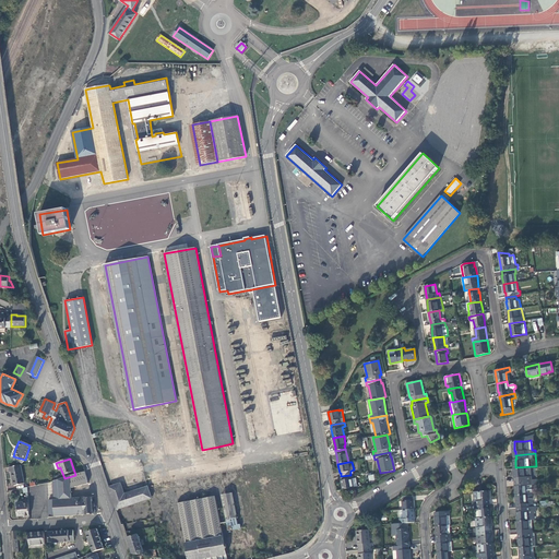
[(24,484),(21,466),(9,468),(10,473),(11,472),(12,478),(14,486),(24,484)]
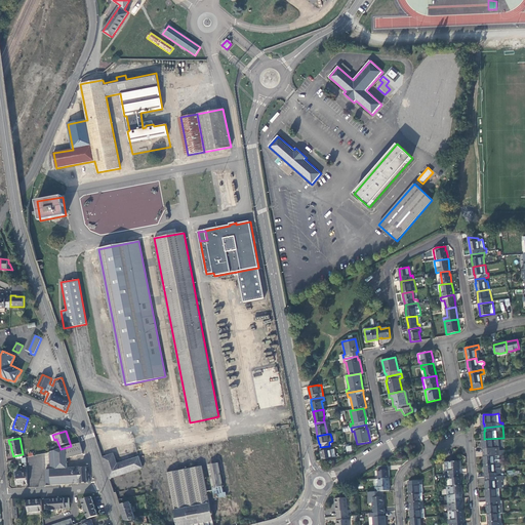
[(501,450),(500,438),(484,439),(485,446),(485,451),(494,451),(501,450)]
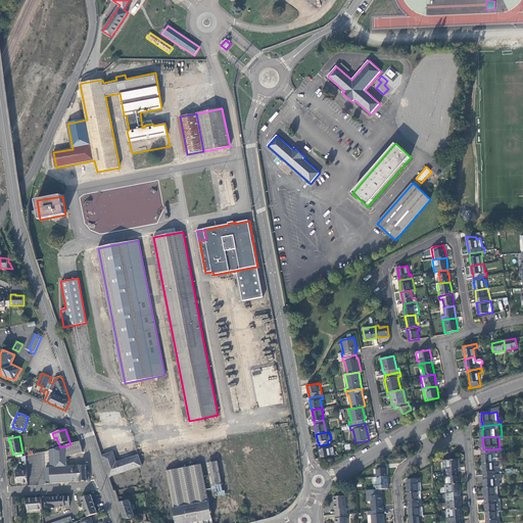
[(65,458),(82,452),(79,441),(70,444),(60,447),(49,452),(50,469),(45,469),(46,485),(87,482),(86,467),(66,468),(65,458)]
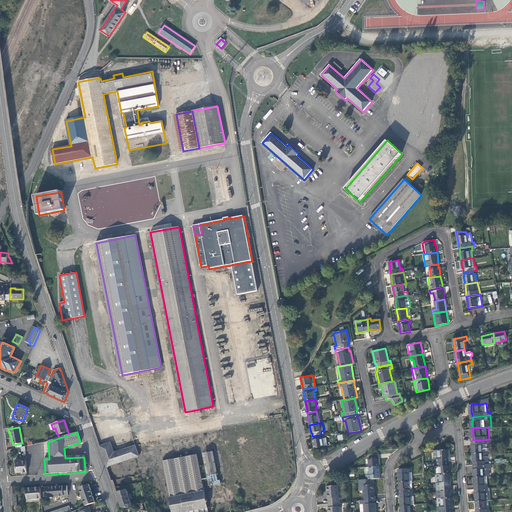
[(321,435),(312,436),(313,440),(312,440),(314,449),(324,447),(321,435)]
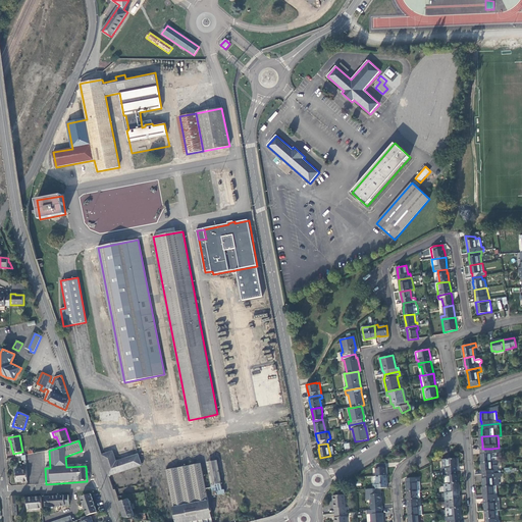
[(491,449),(482,449),(483,461),(499,461),(499,452),(503,452),(503,448),(499,448),(491,449)]
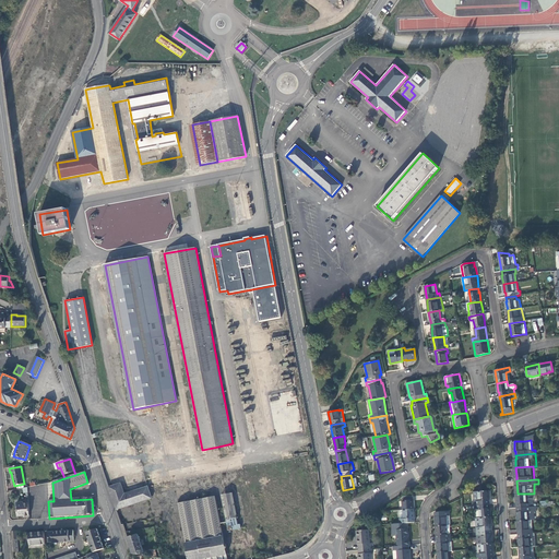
[(121,483),(109,487),(117,510),(152,498),(147,486),(126,494),(121,483)]
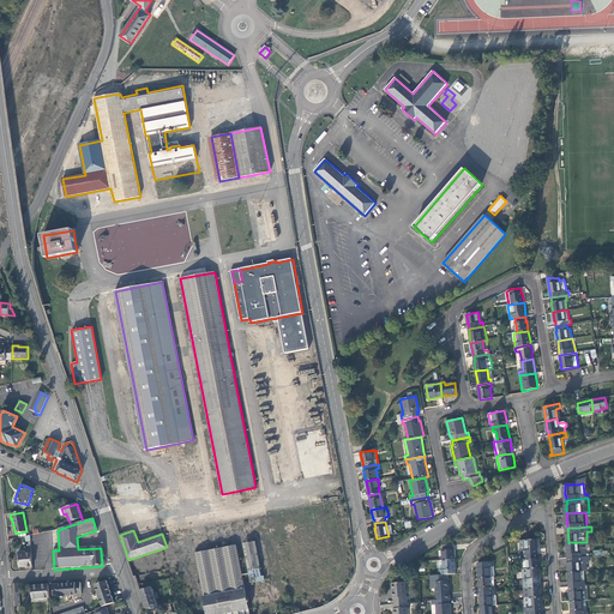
[(521,554),(524,553),(539,553),(539,548),(540,548),(539,539),(523,539),(524,549),(519,549),(521,554)]
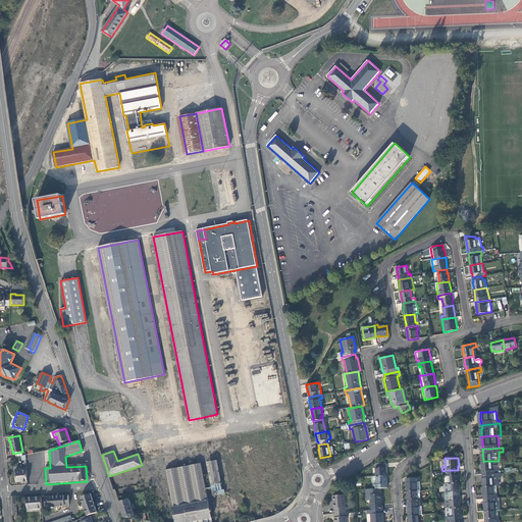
[(207,462),(212,485),(220,483),(221,483),(216,461),(207,462)]
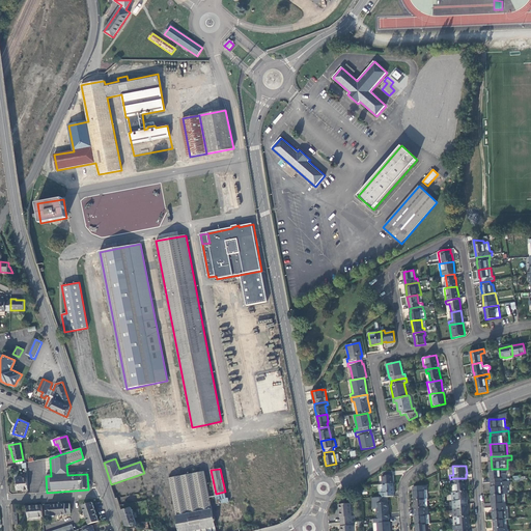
[(494,478),(494,481),(506,480),(506,477),(508,477),(507,469),(492,469),(492,473),(493,478),(494,478)]
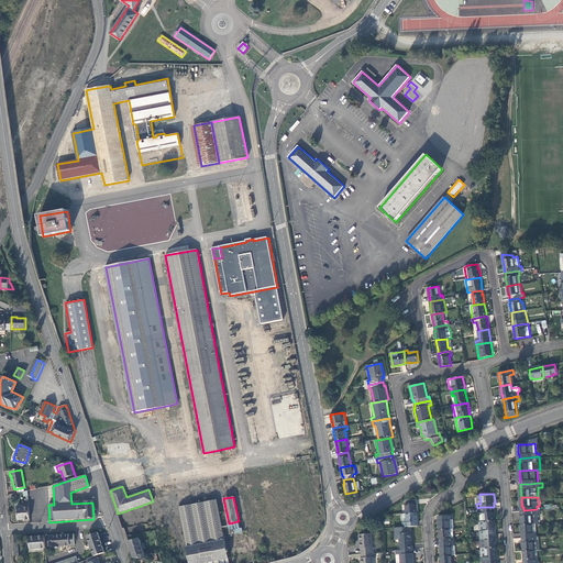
[(407,505),(407,512),(418,512),(418,506),(417,498),(407,499),(407,505)]
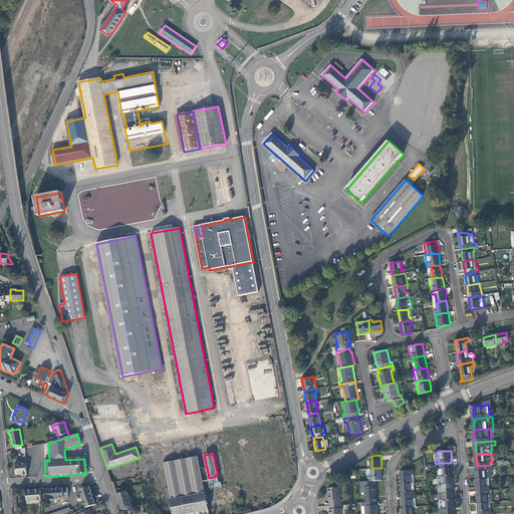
[(165,463),(174,513),(209,513),(198,457),(165,463)]
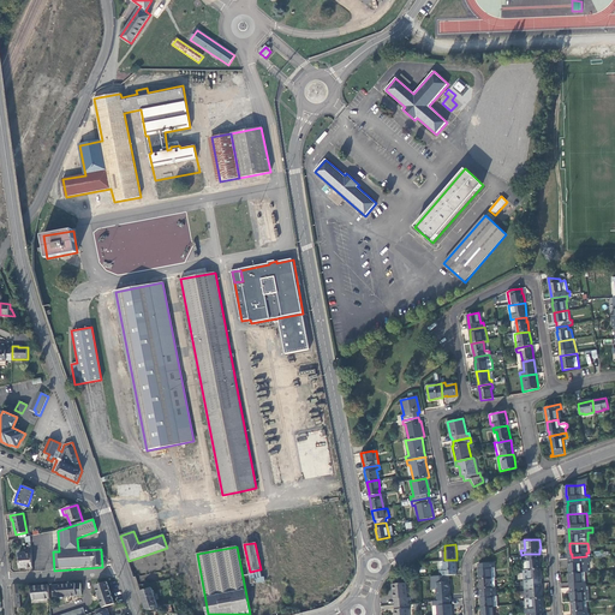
[(19,568),(33,567),(31,555),(25,555),(25,554),(18,554),(19,568)]
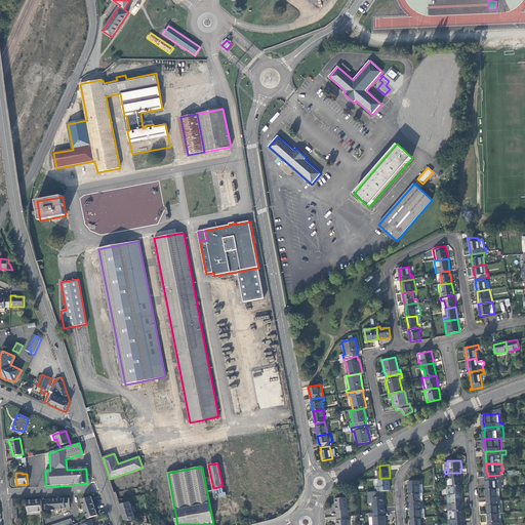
[(447,477),(448,486),(462,485),(462,479),(461,477),(460,473),(448,473),(448,477),(447,477)]
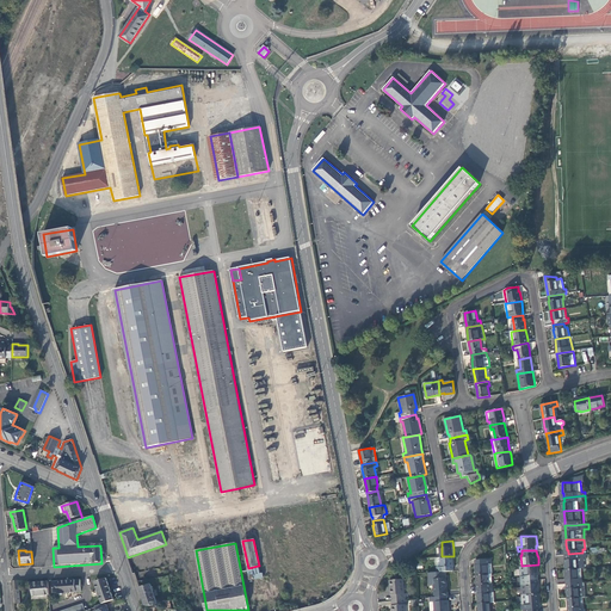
[(567,562),(568,568),(585,567),(586,567),(585,557),(588,557),(588,553),(582,553),(568,554),(568,559),(567,559),(567,562)]
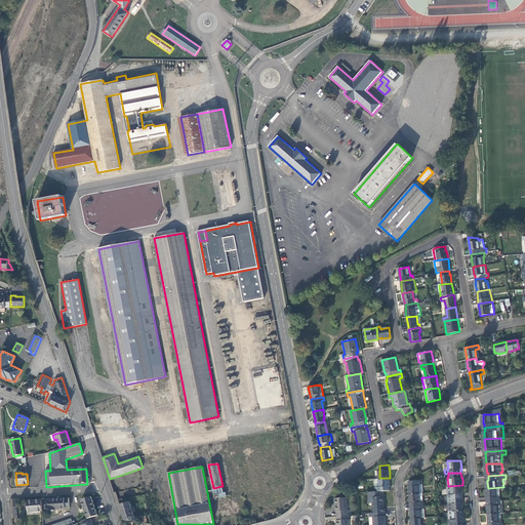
[(375,478),(376,491),(386,491),(390,491),(390,487),(390,483),(390,478),(379,478),(375,478)]
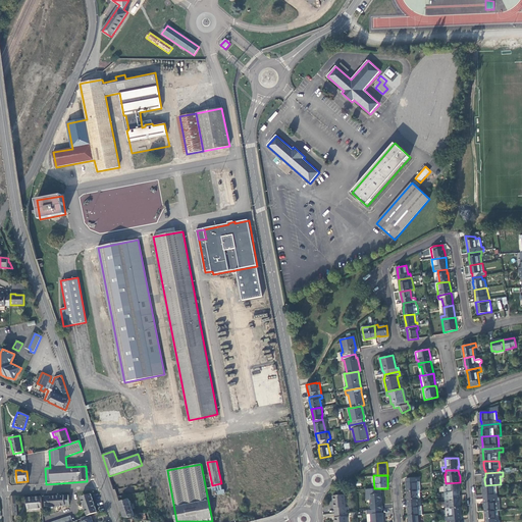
[(408,484),(408,490),(421,489),(421,476),(408,477),(408,481),(407,481),(408,484)]
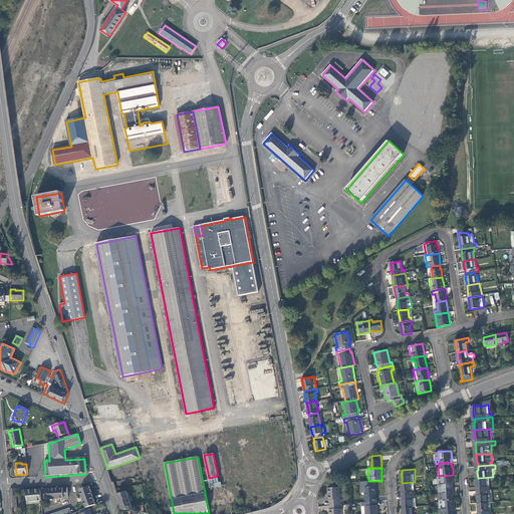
[(440,484),(440,487),(454,487),(453,480),(453,475),(439,476),(439,484),(440,484)]
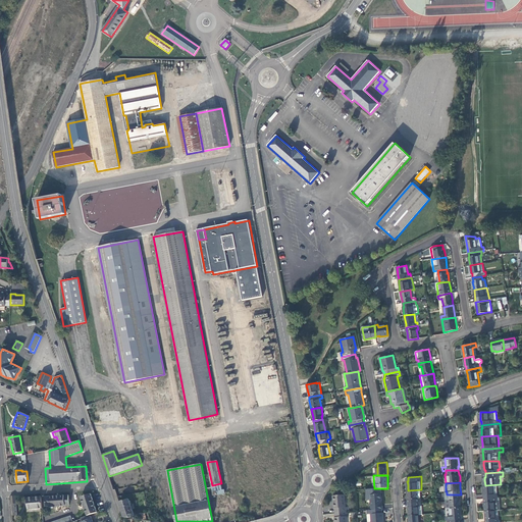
[(211,485),(213,496),(225,493),(224,489),(222,489),(220,483),(212,485),(211,485)]
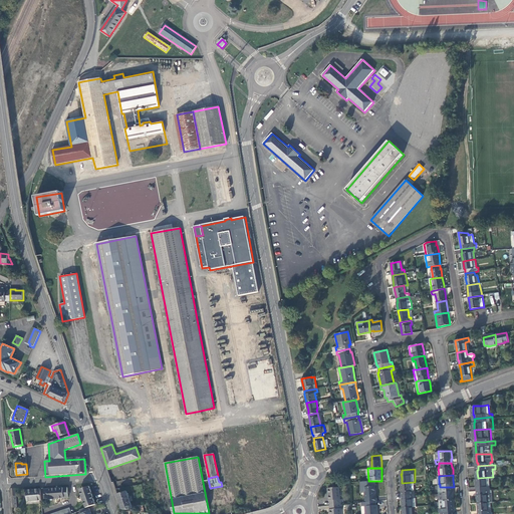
[(479,486),(479,490),(492,489),(492,477),(478,478),(478,483),(478,487),(479,486)]
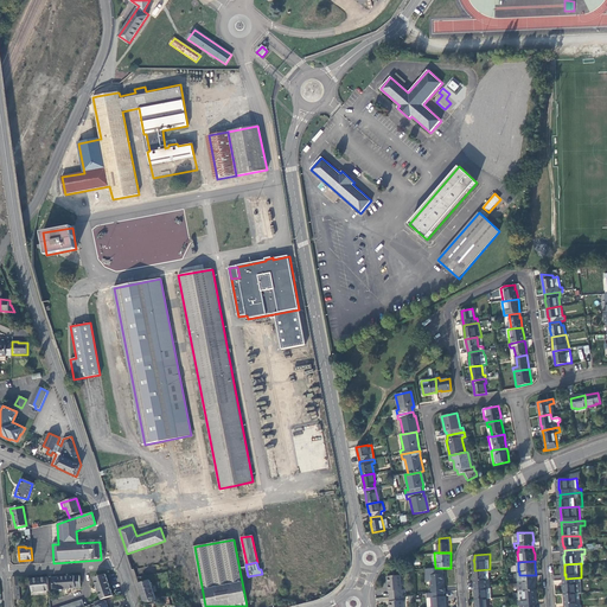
[(447,592),(446,574),(440,575),(440,569),(428,570),(428,582),(433,581),(434,593),(447,592)]
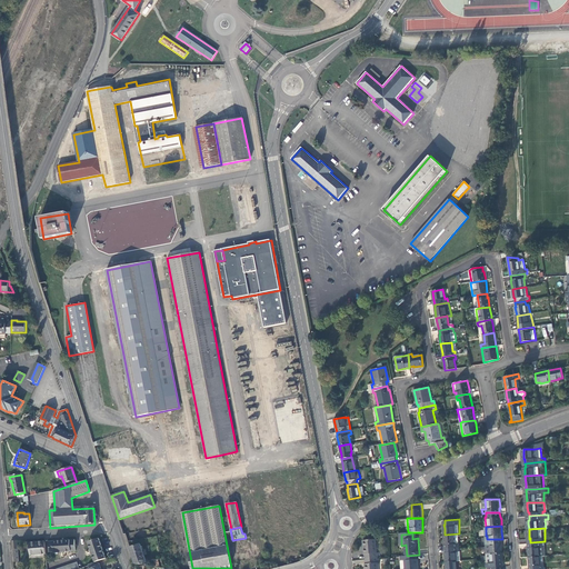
[(445,540),(446,547),(460,547),(459,533),(445,535),(445,540)]
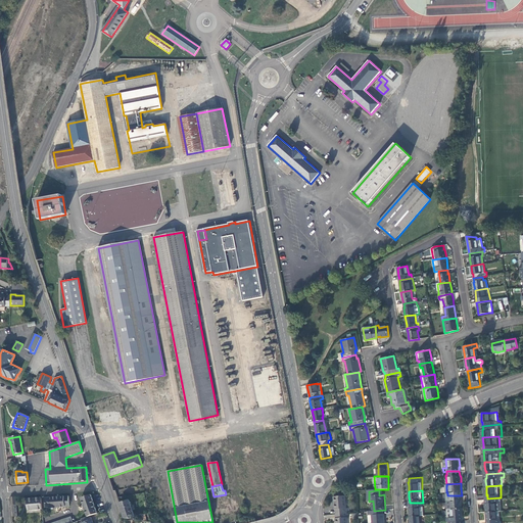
[(81,498),(88,518),(97,514),(91,495),(81,498)]
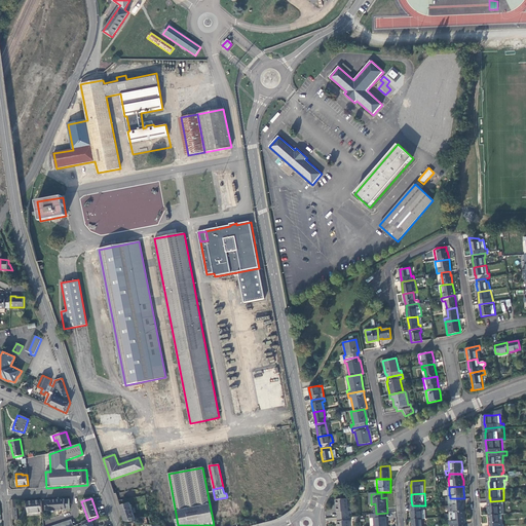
[(339,512),(339,516),(351,515),(351,511),(349,511),(347,498),(337,499),(338,505),(338,512),(339,512)]
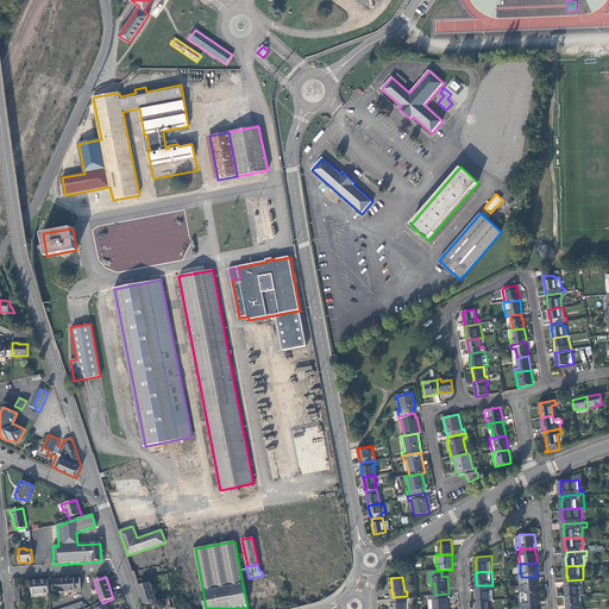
[(521,577),(522,591),(539,591),(538,583),(538,577),(521,577)]
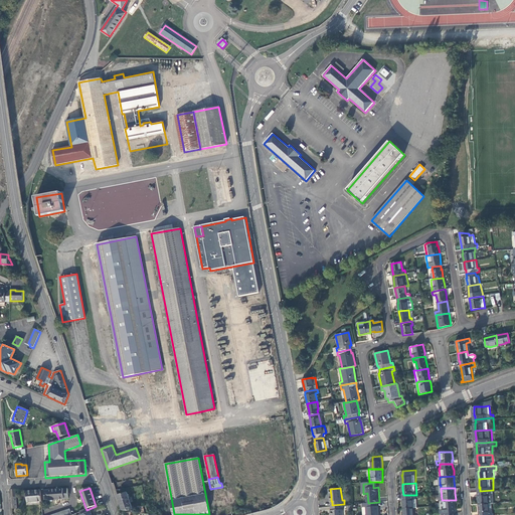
[(68,500),(67,490),(44,492),(45,502),(68,500)]
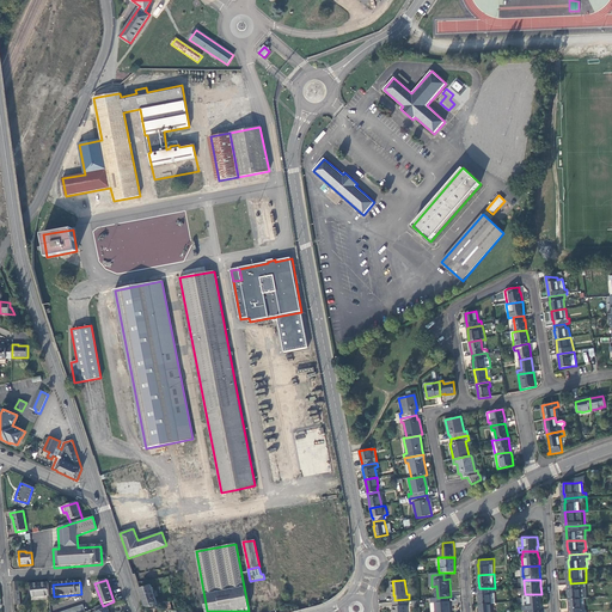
[(570,591),(570,598),(587,597),(589,597),(589,587),(587,587),(586,582),(570,583),(570,588),(570,591)]
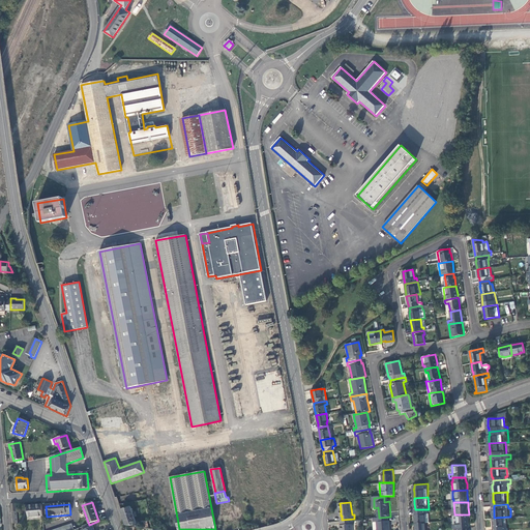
[(24,519),(42,517),(41,505),(23,507),(24,513),(22,513),(22,514),(24,514),(24,519)]
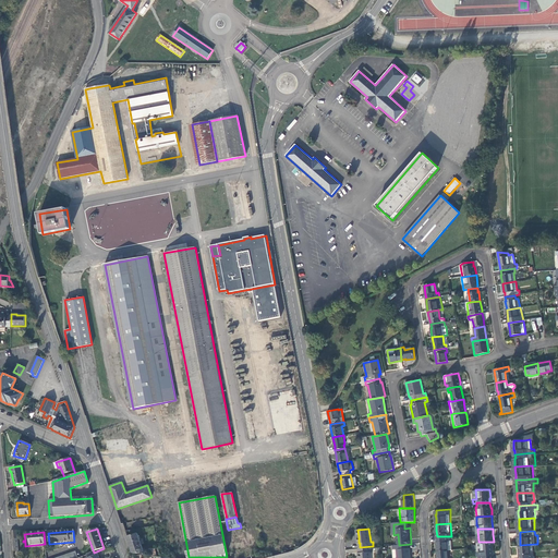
[(137,534),(128,537),(131,545),(133,553),(145,555),(137,534)]
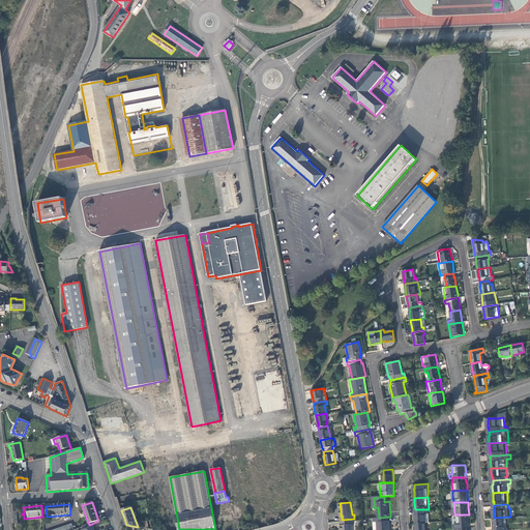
[(415,517),(416,523),(425,522),(425,513),(429,512),(429,509),(415,509),(415,517)]
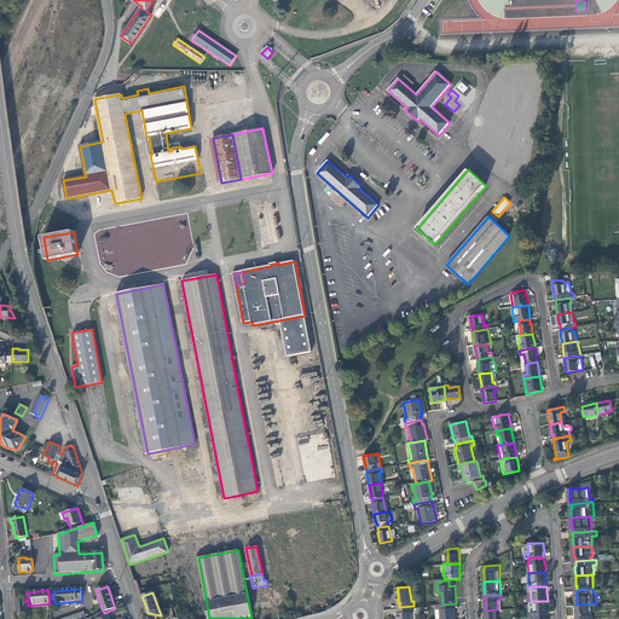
[(531,601),(532,617),(548,615),(548,607),(548,601),(531,601)]
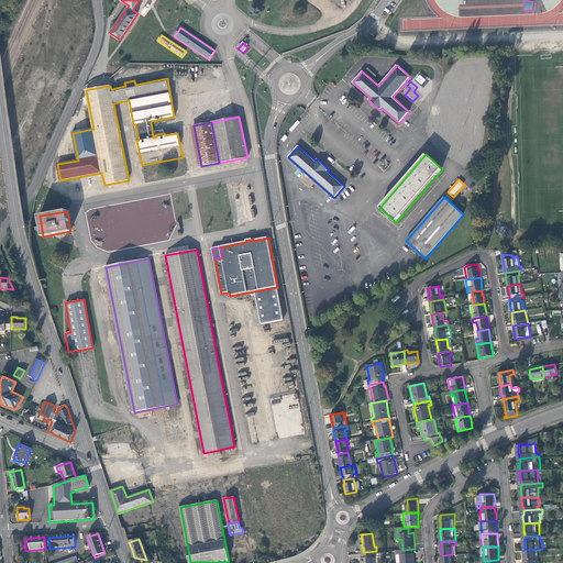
[(415,552),(415,549),(403,550),(399,550),(399,554),(401,553),(403,562),(398,562),(397,562),(415,562),(415,560),(416,560),(416,556),(416,552),(415,552)]
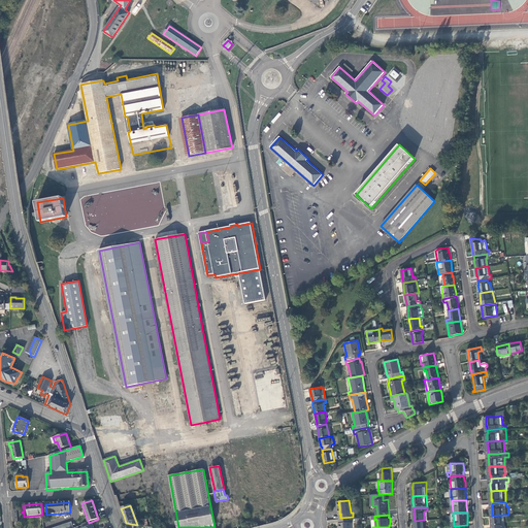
[(498,527),(507,527),(506,515),(492,516),(492,522),(492,527),(498,527)]
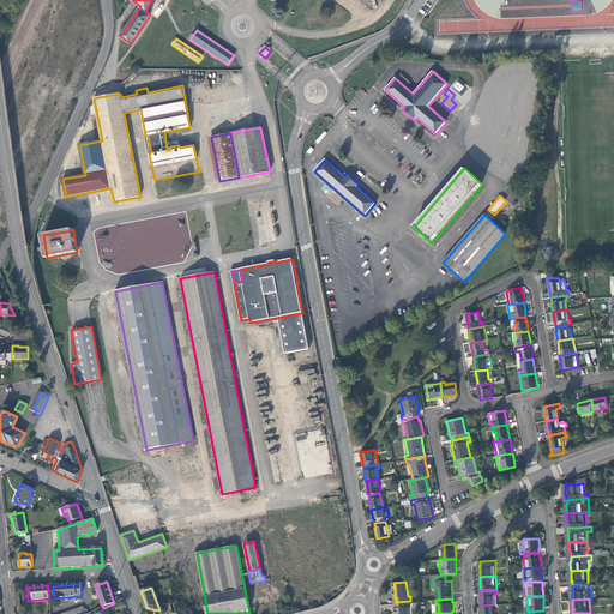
[(411,607),(410,601),(396,602),(397,608),(396,608),(396,613),(408,613),(408,607),(411,607)]
